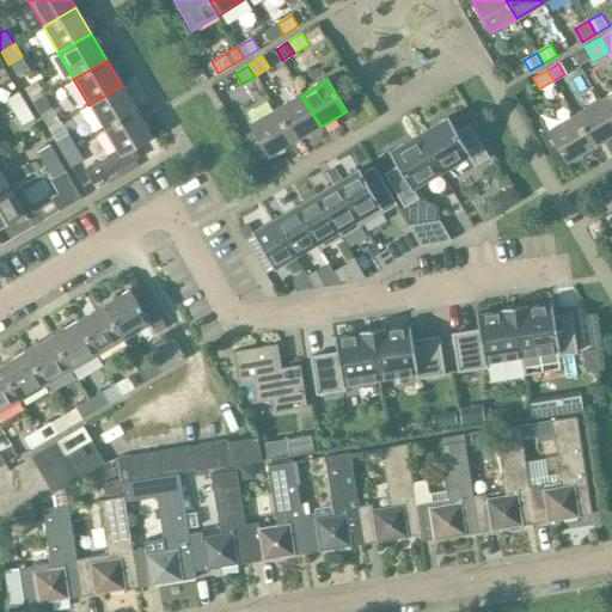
[(24,90),(31,103),(46,96),(37,81),(24,90)]
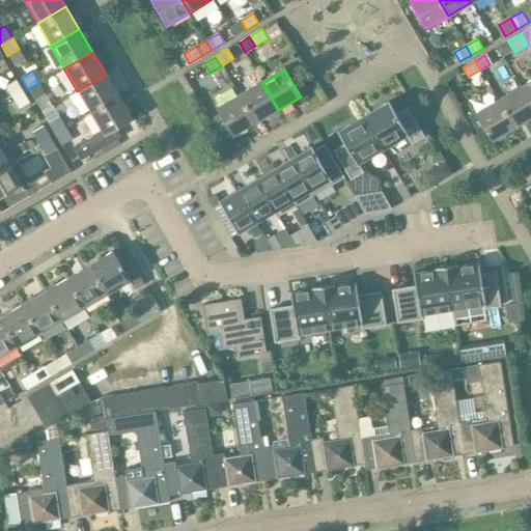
[(77,91),(90,114),(118,98),(106,75),(77,91)]
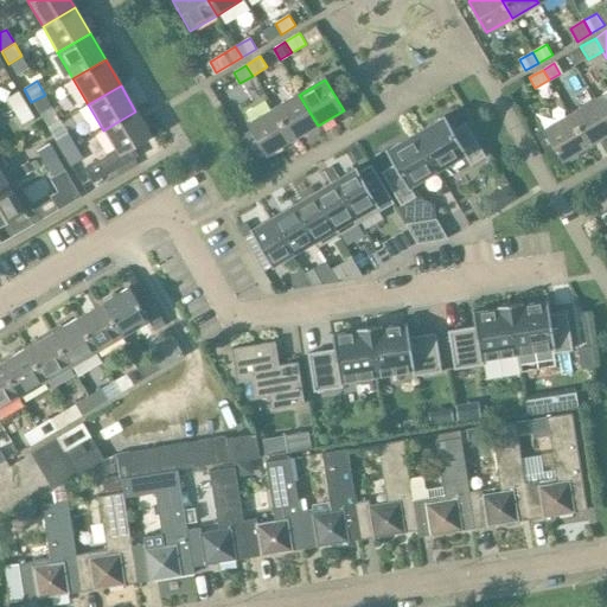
[(6,98),(14,113),(27,106),(19,91),(6,98)]
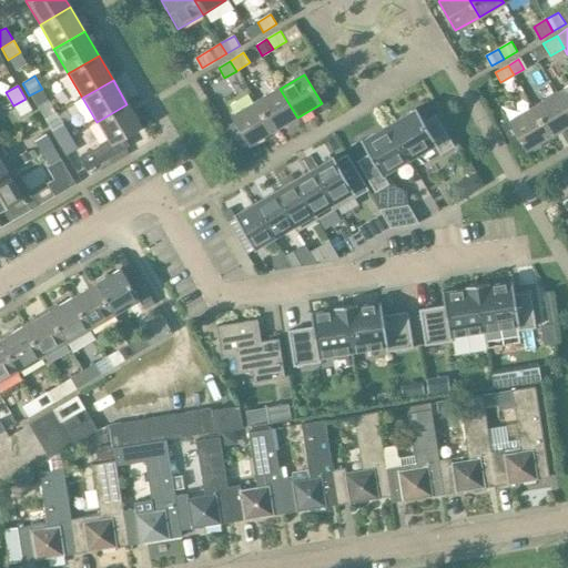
[(567,85),(557,92),(567,112),(567,85)]
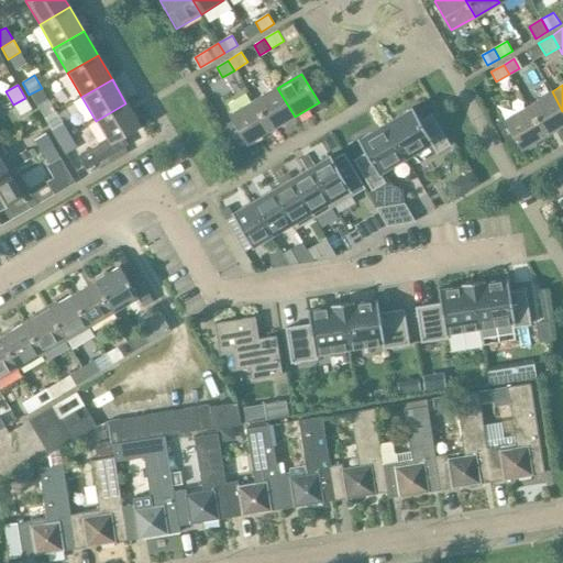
[(42,88),(29,95),(35,107),(48,100),(42,88)]
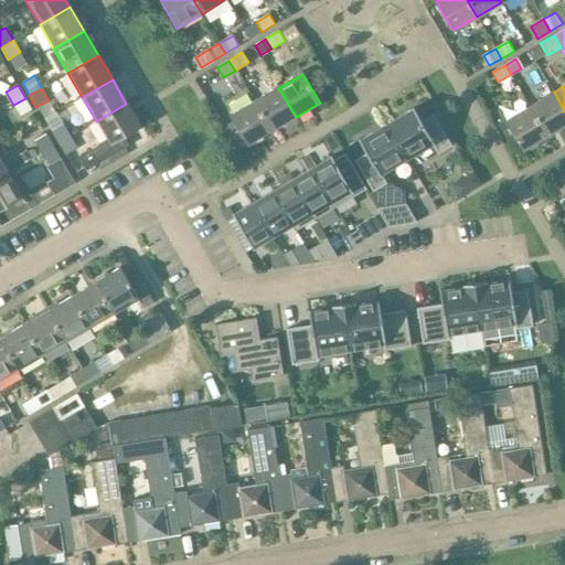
[(278,88),(254,103),(272,131),(296,117),(278,88)]
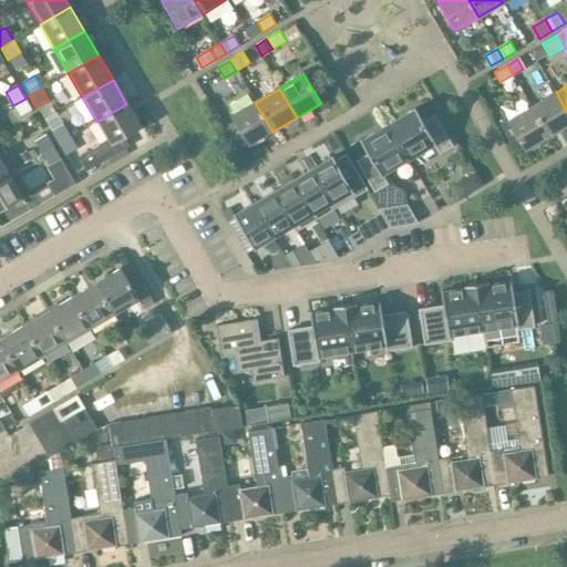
[(566,112),(556,92),(532,106),(548,136),(566,125),(566,112)]
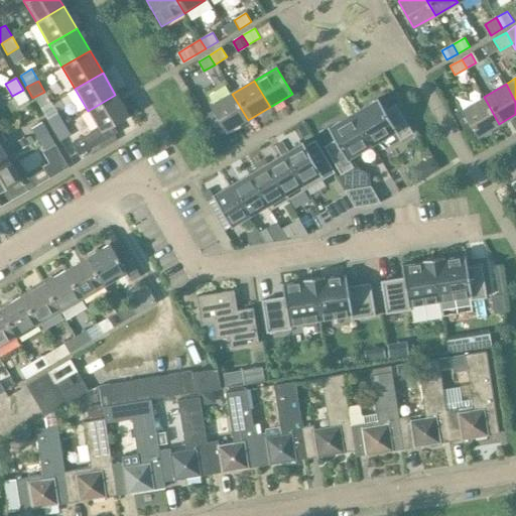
[(23,90),(12,96),(18,107),(30,100),(23,90)]
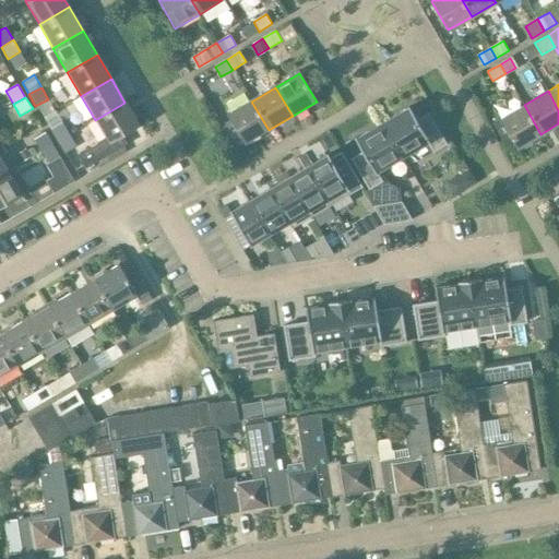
[(269,130),(251,102),(227,116),(245,145),(269,130)]
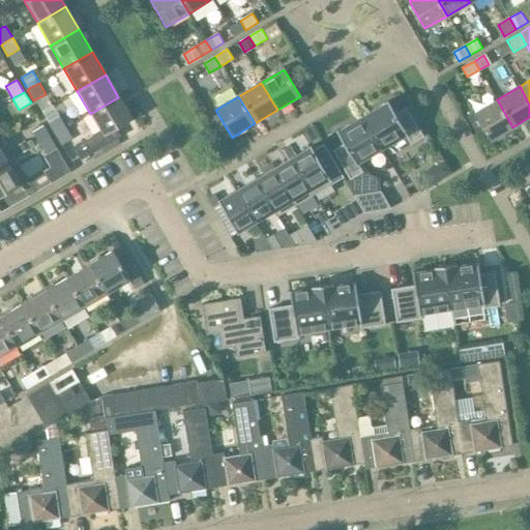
[(118,97),(90,114),(100,131),(74,147),(81,160),(100,149),(111,143),(120,138),(116,129),(131,119),(118,97)]
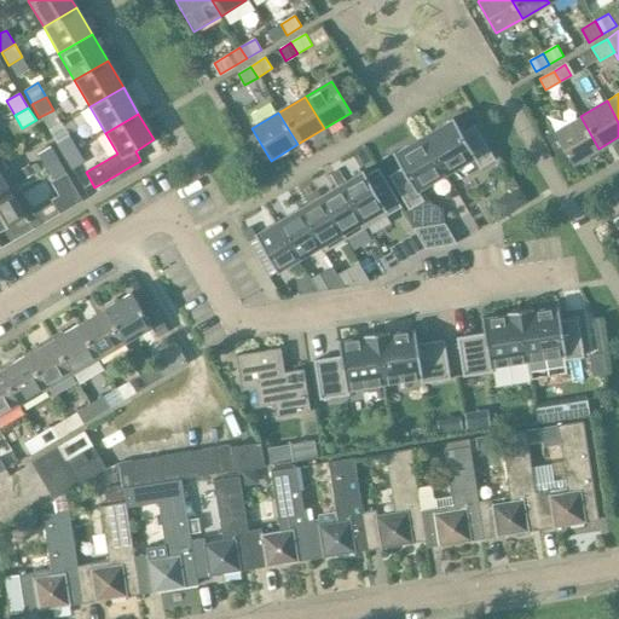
[(580,116),(554,132),(573,165),(599,149),(580,116)]
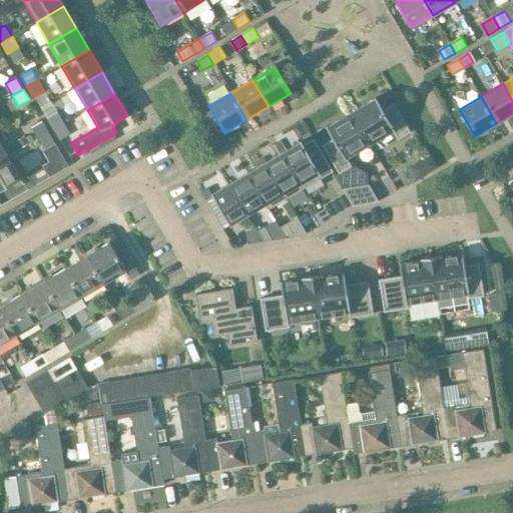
[(376,99),(352,114),(370,145),(393,131),(398,140),(410,133),(394,105),(384,111),(376,99)]
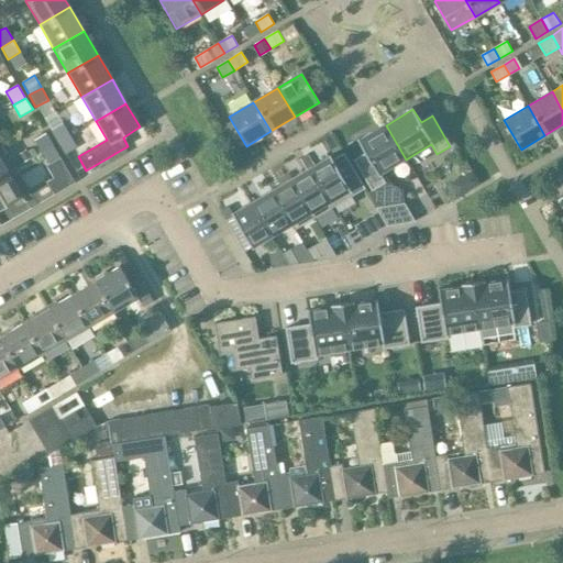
[(52,129),(59,142),(69,136),(62,123),(52,129)]
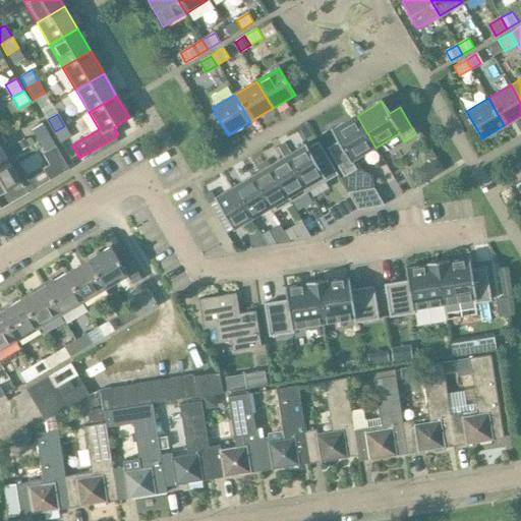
[(339,142),(328,149),(345,177),(356,170),(351,162),(375,148),(357,116),(332,130),(339,142)]
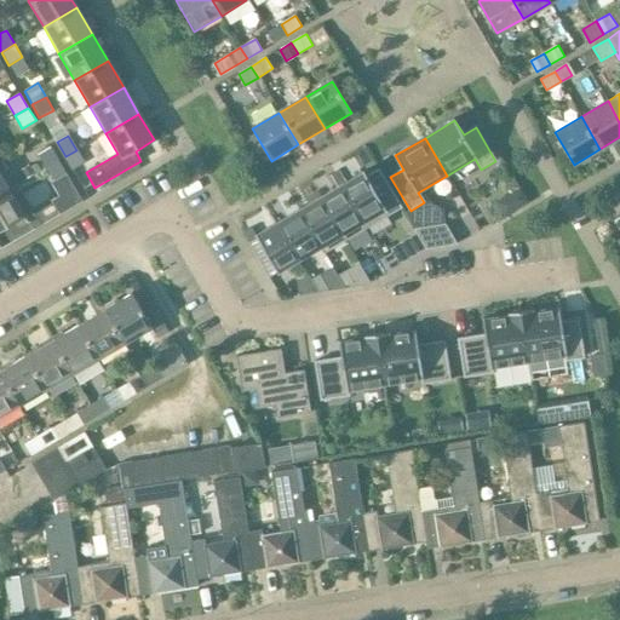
[(39,154),(47,168),(58,161),(50,147),(39,154)]
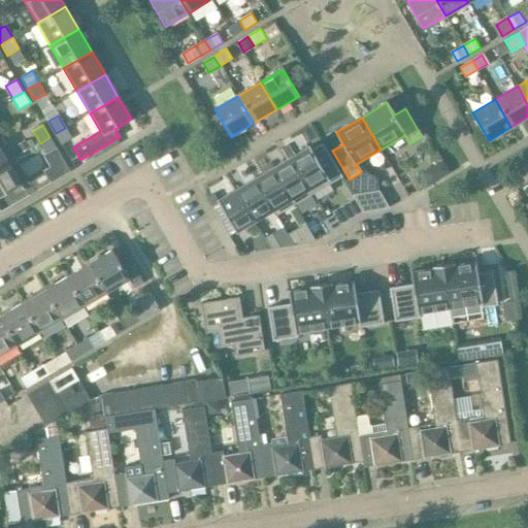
[(65,128),(56,133),(62,144),(71,139),(65,128)]
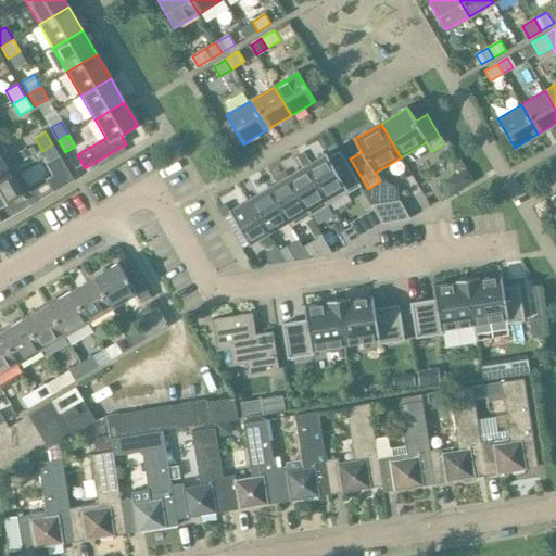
[(52,144),(42,151),(49,162),(59,156),(52,144)]
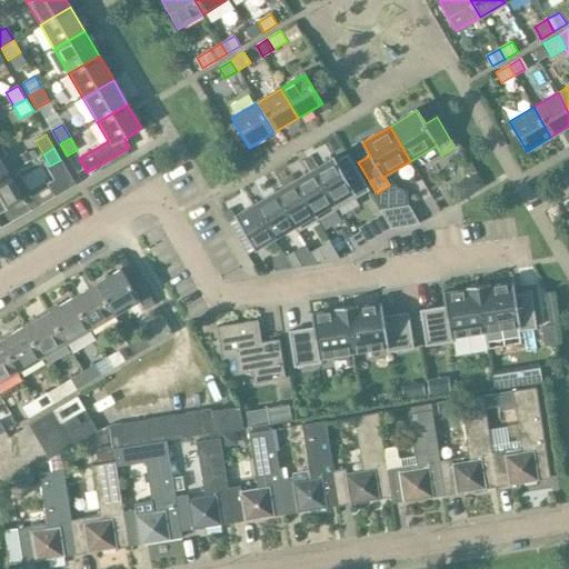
[(27,151),(19,156),(23,165),(31,160),(31,159),(28,153),(27,151)]
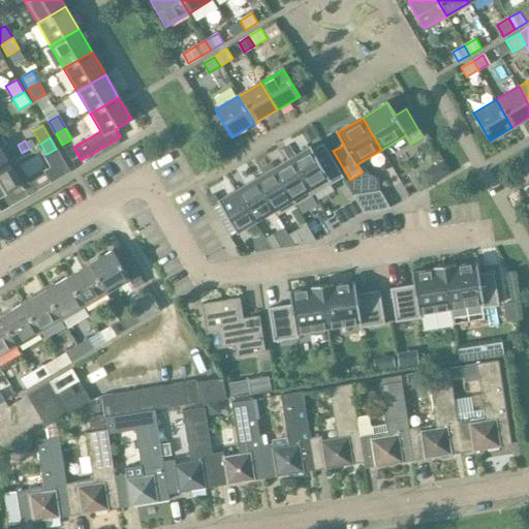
[(309,147),(291,157),(313,194),(332,183),(310,146),(309,147)]
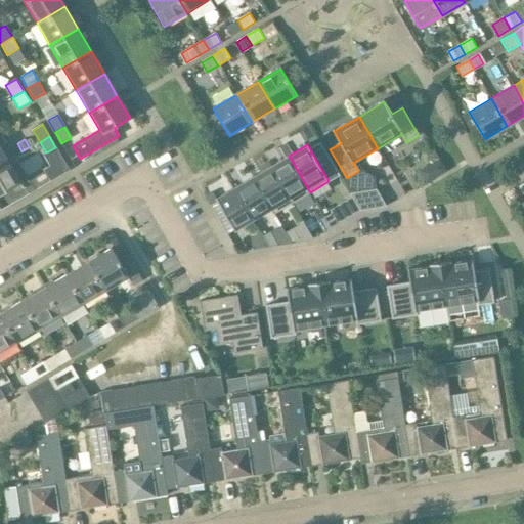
[(289,156),(270,166),(292,203),(310,192),(289,156)]
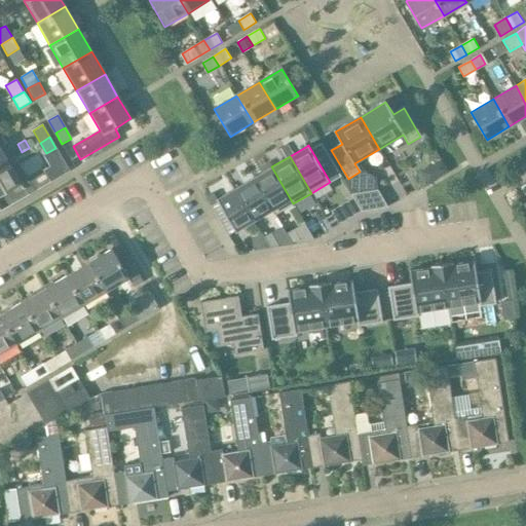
[(0,190),(1,190),(4,189),(17,181),(5,158),(0,160),(0,190)]
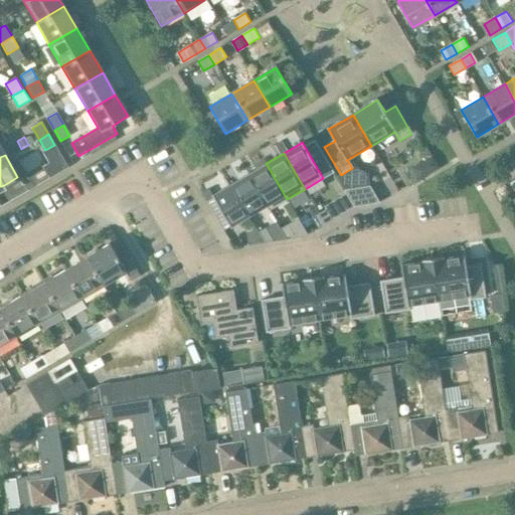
[(432,157),(421,163),(428,174),(438,168),(432,157)]
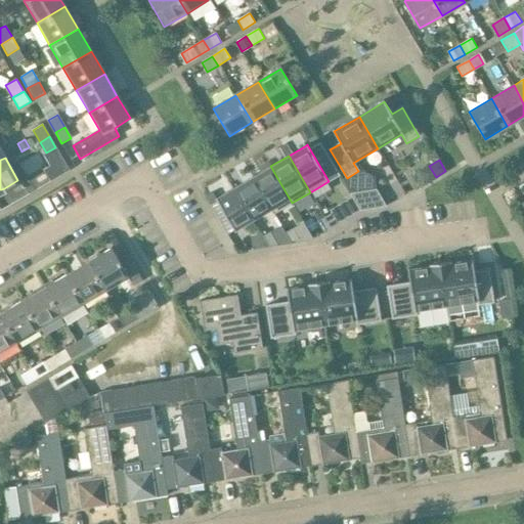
[(270,166),(253,177),(270,208),(273,213),(292,203),(270,166)]
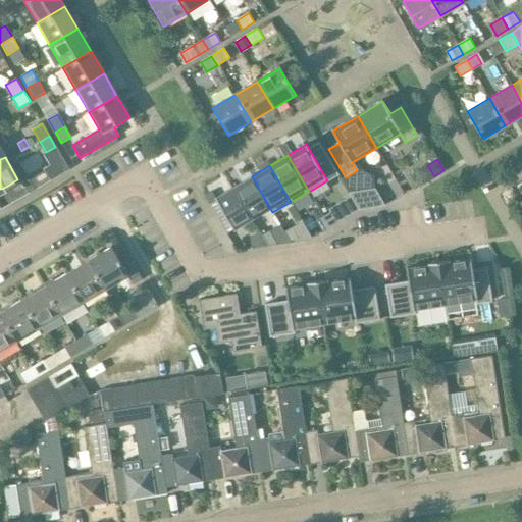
[(252,176),(233,187),(252,217),(269,207),(252,176)]
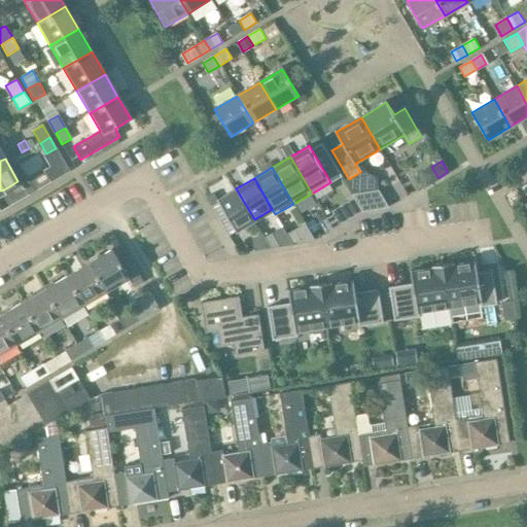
[(218,202),(211,206),(227,235),(235,231),(236,232),(237,231),(254,219),(236,188),(218,199),(216,199),(218,202)]
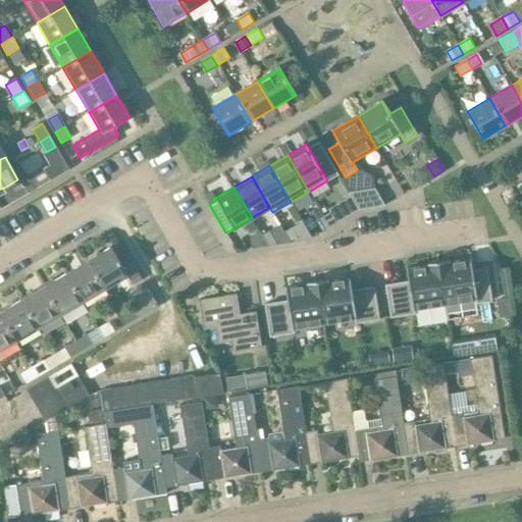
[(374,188),(348,193),(358,209),(384,205),(374,188)]
